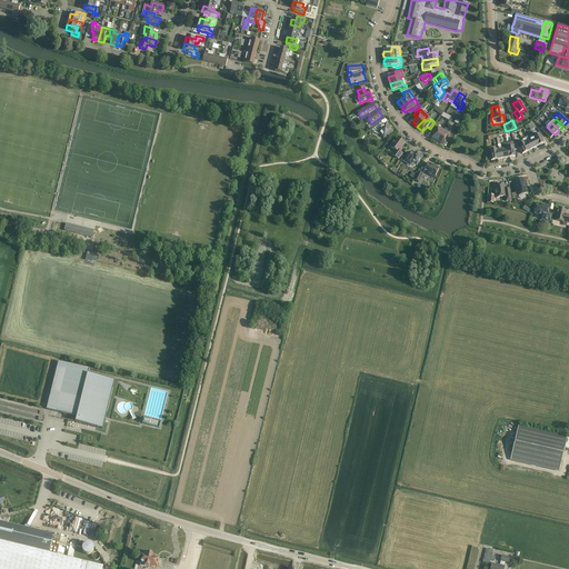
[(380,123),(377,127),(372,130),(375,133),(376,133),(377,135),(378,135),(379,135),(380,133),(383,138),(388,135),(388,136),(392,132),(392,131),(390,128),(389,128),(386,123),(382,127),(380,123)]
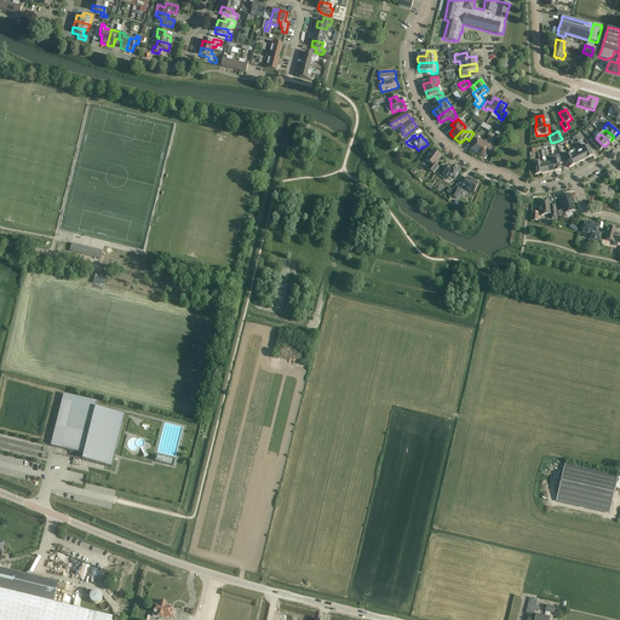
[(475,135),(474,137),(470,143),(474,144),(471,150),(477,154),(483,143),(480,142),(481,139),(480,137),(475,135)]
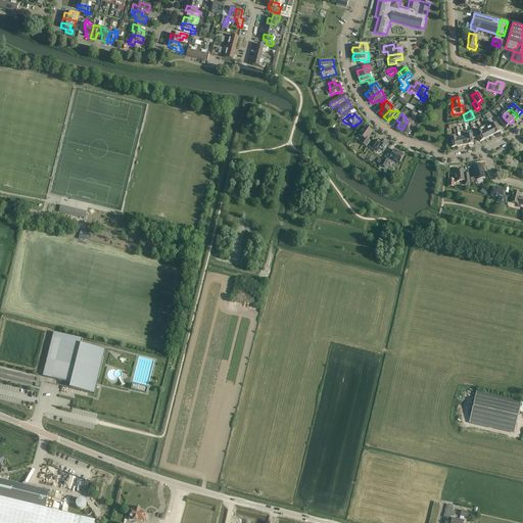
[(500,121),(506,128),(510,124),(503,116),(501,119),(498,116),(496,119),(498,122),(500,121)]
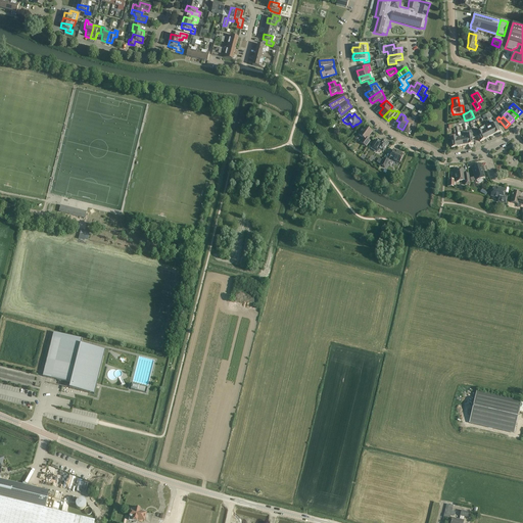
[(408,121),(402,130),(409,133),(411,128),(415,130),(417,123),(409,117),(408,121)]
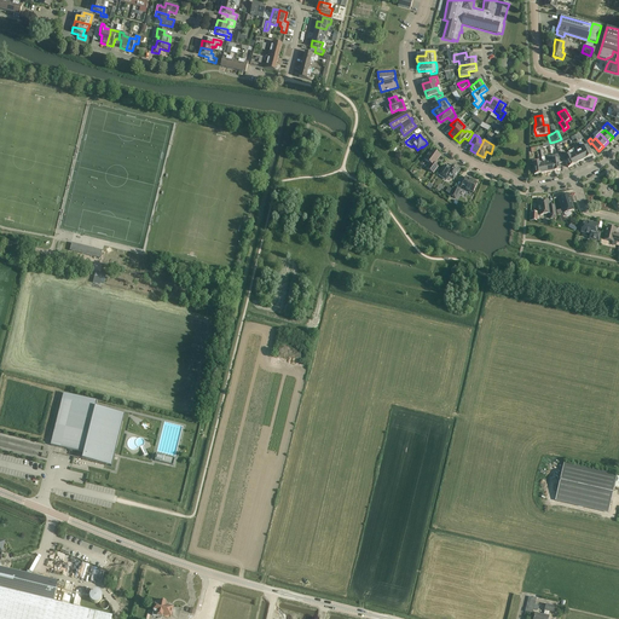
[(586,145),(580,149),(585,158),(591,156),(586,145)]
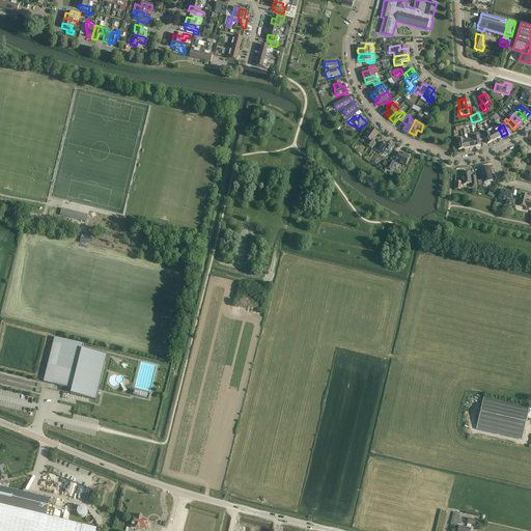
[(498,128),(493,130),(498,139),(502,136),(498,128)]
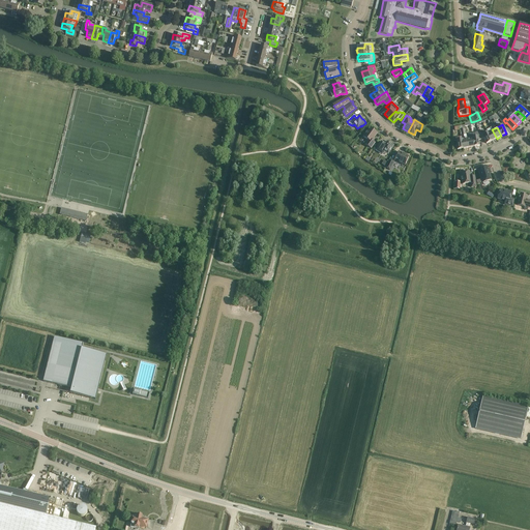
[(366,131),(363,136),(363,137),(367,140),(367,142),(365,145),(371,148),(375,143),(372,141),(377,134),(371,128),(367,133),(366,131)]
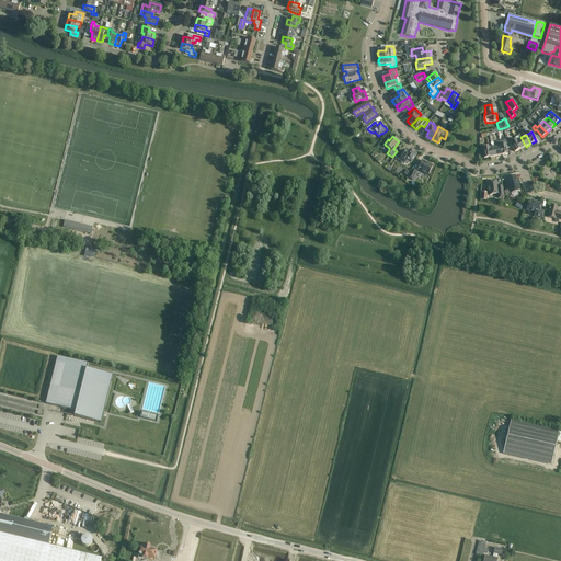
[(521,149),(526,147),(521,137),(516,140),(521,149)]
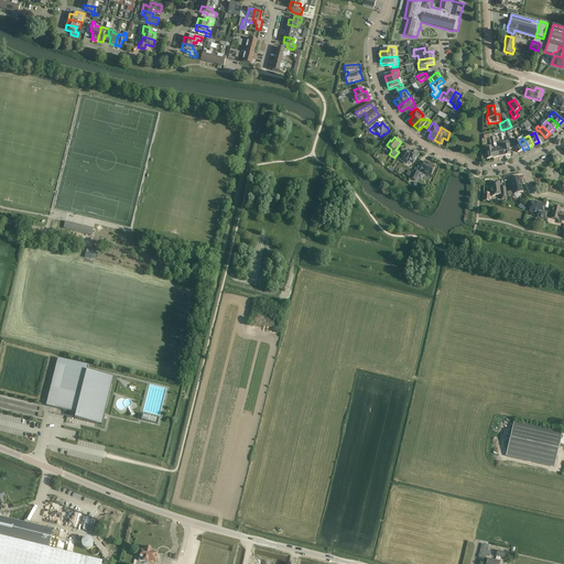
[(518,153),(523,150),(519,141),(516,142),(513,139),(509,140),(512,149),(514,148),(518,153)]
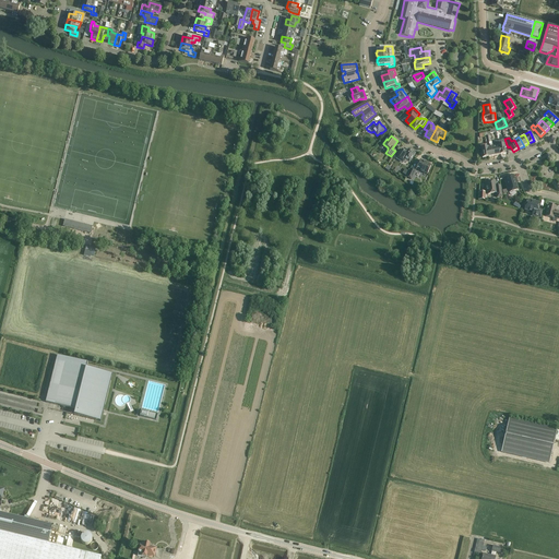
[(508,147),(504,139),(501,141),(501,144),(498,145),(500,155),(506,154),(506,149),(508,147)]
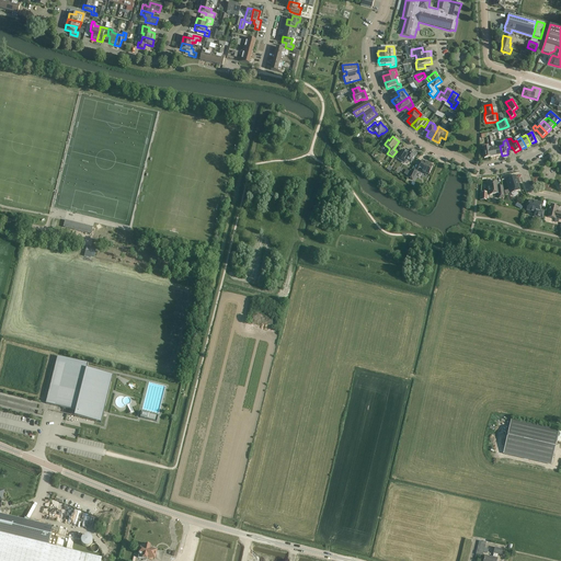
[(403,150),(401,155),(398,159),(402,162),(403,161),(408,163),(409,163),(410,162),(411,163),(416,155),(416,153),(415,152),(413,151),(410,150),(409,153),(403,150)]
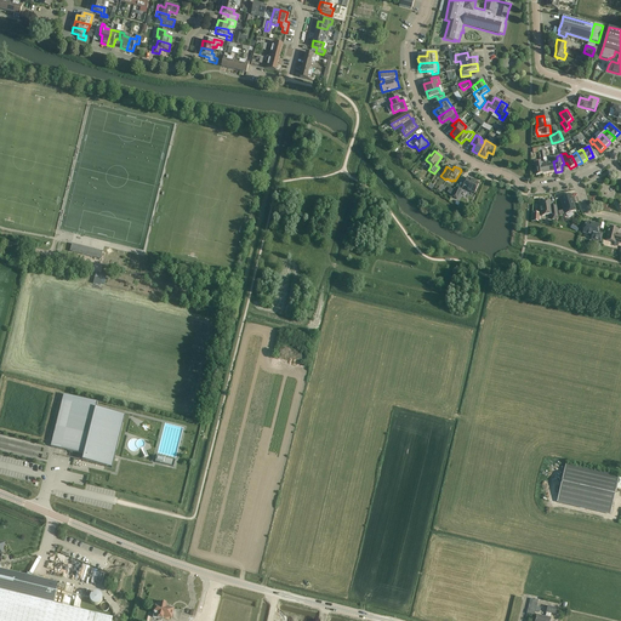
[(467,178),(465,183),(462,187),(474,193),(479,184),(467,178)]
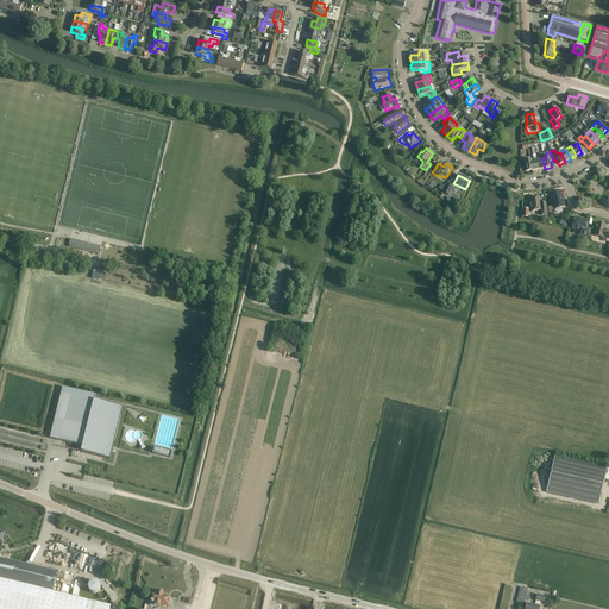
[(552,200),(554,209),(556,212),(558,213),(560,212),(562,211),(562,208),(564,207),(559,192),(550,194),(552,200)]
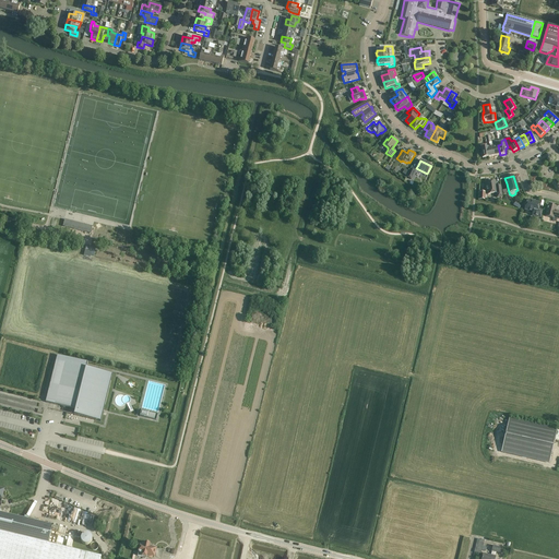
[(500,188),(496,189),(495,181),(486,182),(487,194),(496,193),(497,198),(501,197),(500,188)]
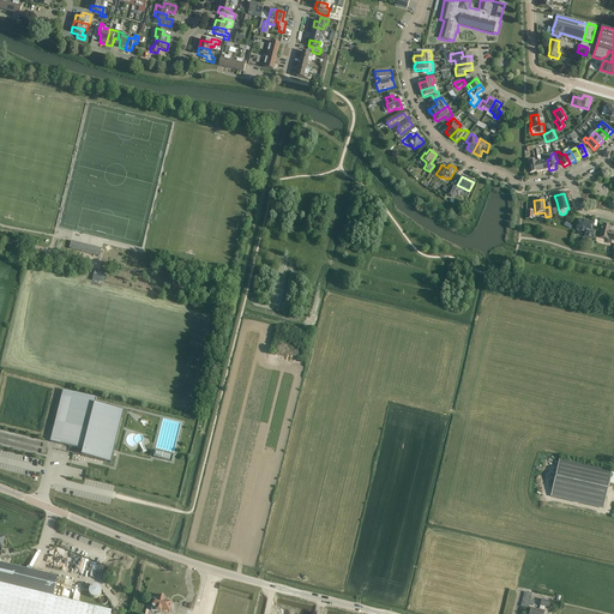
[(579,220),(578,226),(577,230),(585,233),(584,236),(594,239),(596,232),(591,230),(593,222),(587,221),(587,222),(579,220)]
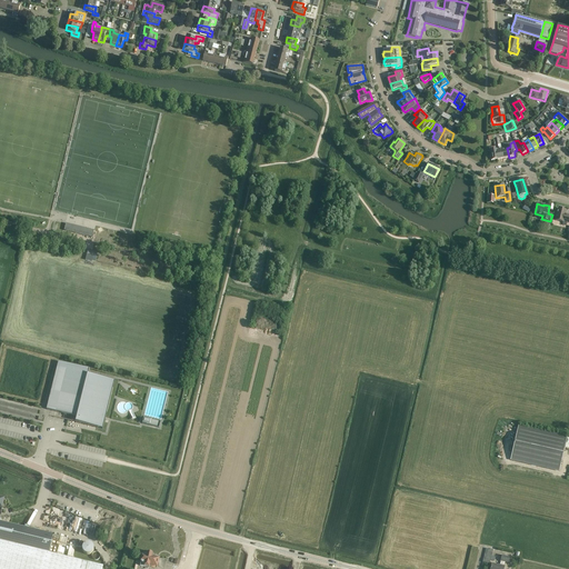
[(568,222),(568,215),(566,215),(566,211),(558,209),(556,220),(563,222),(563,221),(568,222)]
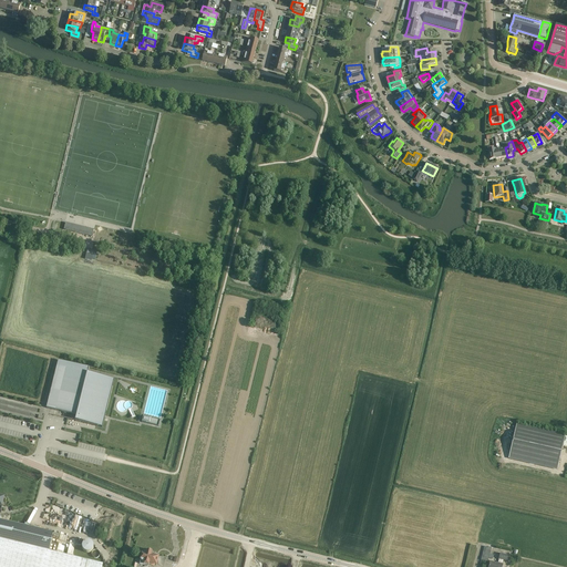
[(65,223),(64,229),(92,237),(94,230),(65,223)]
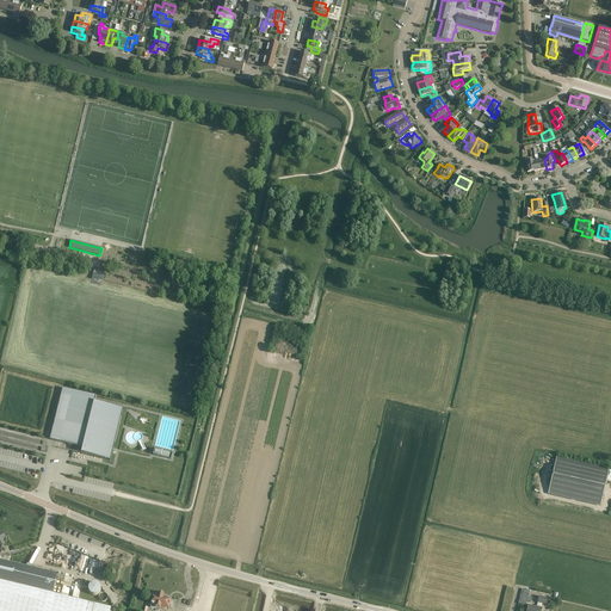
[(50,439),(50,440),(69,445),(69,446),(71,446),(72,448),(73,446),(73,445),(74,446),(82,448),(81,454),(103,460),(110,461),(112,454),(113,450),(113,448),(123,409),(98,403),(94,402),(96,397),(97,396),(82,393),(66,389),(63,388),(50,439)]
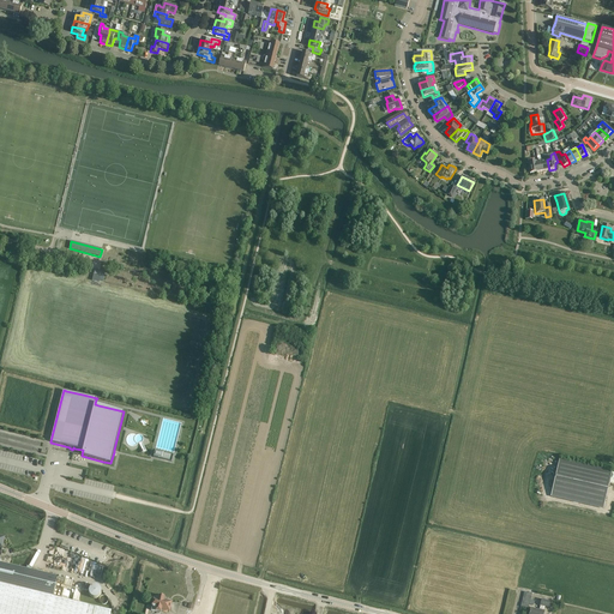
[(29,440),(30,437),(0,428),(0,435),(23,441),(24,438),(29,440)]
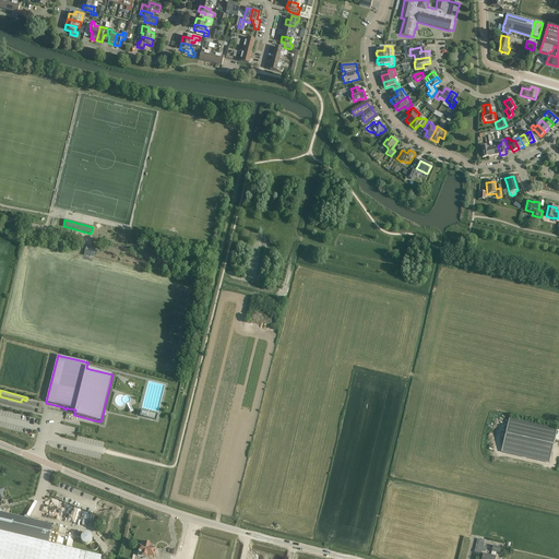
[(141,411),(140,416),(156,420),(157,415),(141,411)]
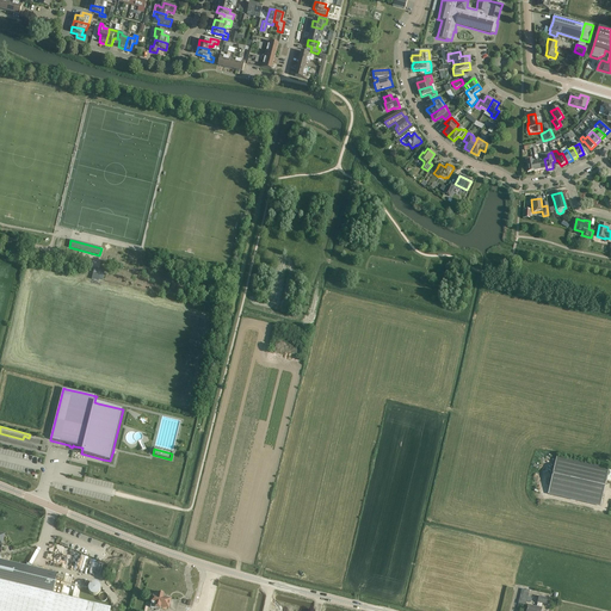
[(548,495),(600,507),(609,469),(556,457),(548,495)]
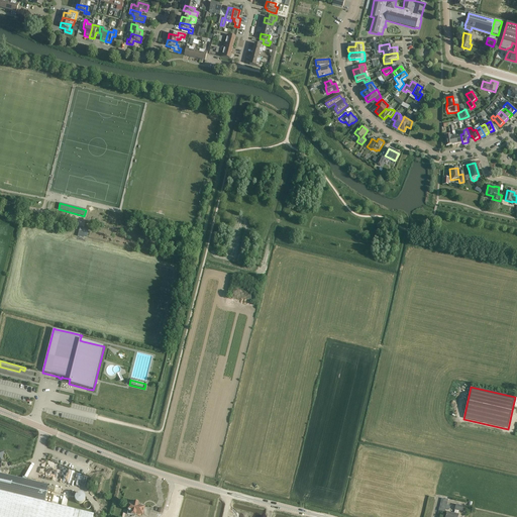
[(0,516),(92,516),(94,514),(58,505),(62,489),(58,488),(59,487),(48,485),(48,486),(26,481),(22,480),(17,479),(17,478),(16,478),(0,474),(0,516)]
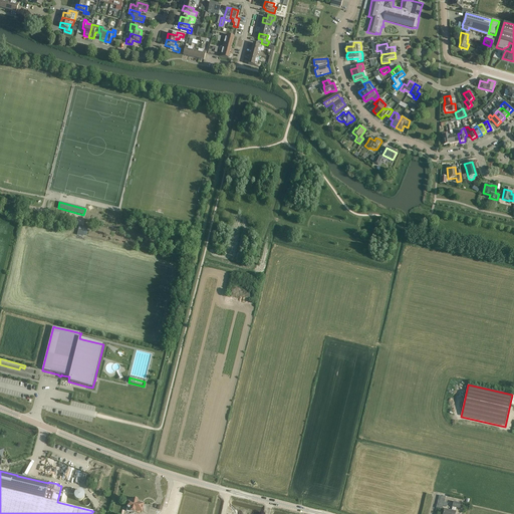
[(75,494),(74,496),(75,498),(76,500),(77,501),(79,502),(81,501),(83,500),(84,498),(85,497),(84,495),(83,493),(82,492),(80,491),(78,492),(76,493),(75,494)]
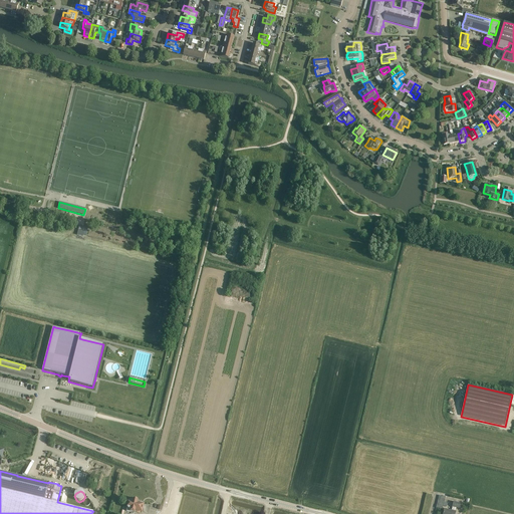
[(439,495),(436,508),(442,510),(445,497),(439,495)]
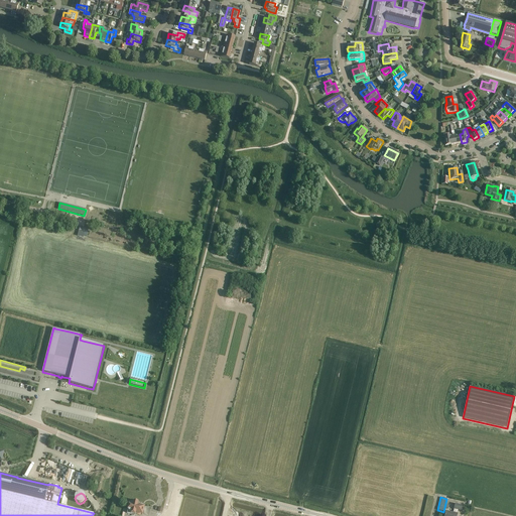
[(138,502),(134,501),(134,502),(129,502),(127,513),(131,514),(131,513),(135,514),(135,512),(142,514),(144,506),(137,505),(138,502)]
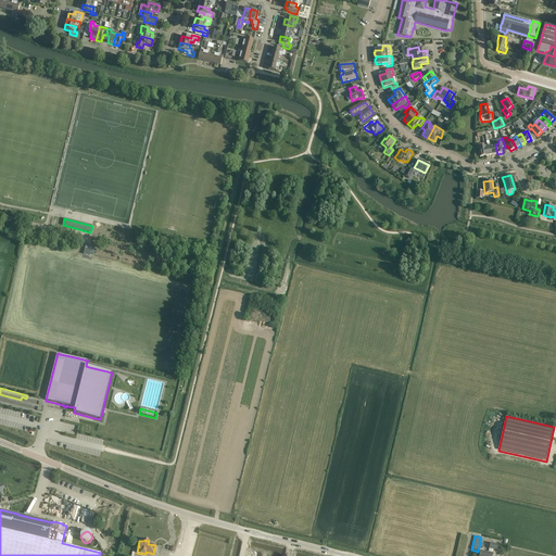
[(481,551),(480,554),(479,555),(492,555),(493,554),(493,550),(497,551),(498,545),(491,543),(489,553),(481,551)]
